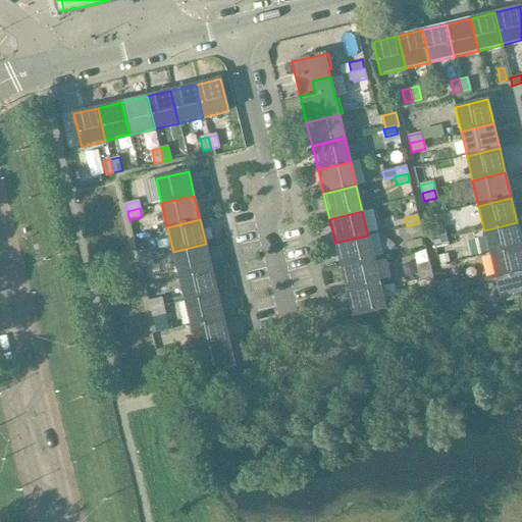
[(521,243),(517,222),(484,230),(490,254),(521,246),(521,243)]
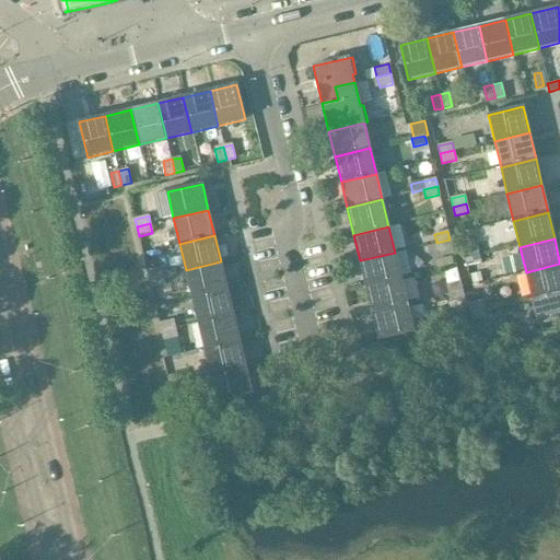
[(450,240),(436,243),(439,252),(452,248),(450,240)]
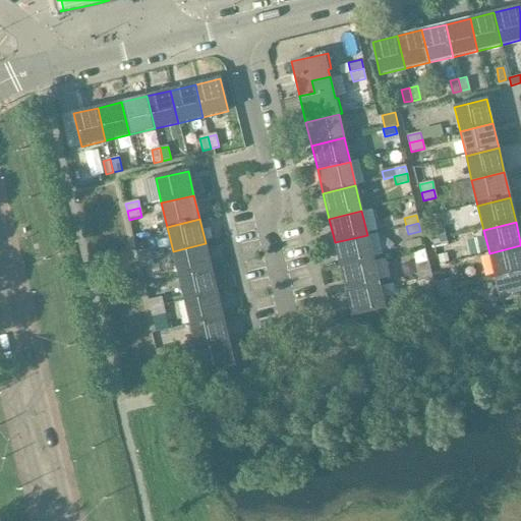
[(431,233),(433,241),(446,238),(444,230),(431,233)]
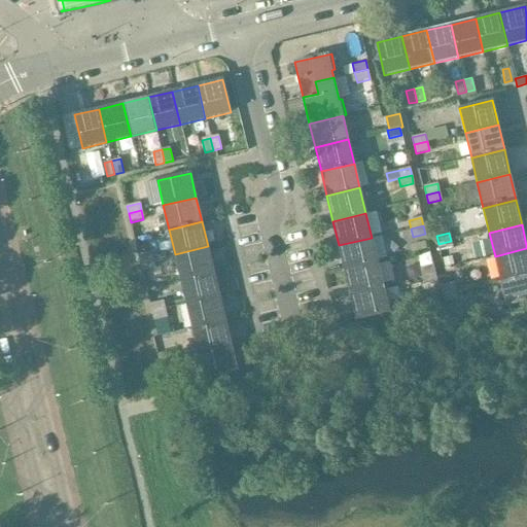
[(372,238),(339,245),(345,270),(378,261),(372,238)]
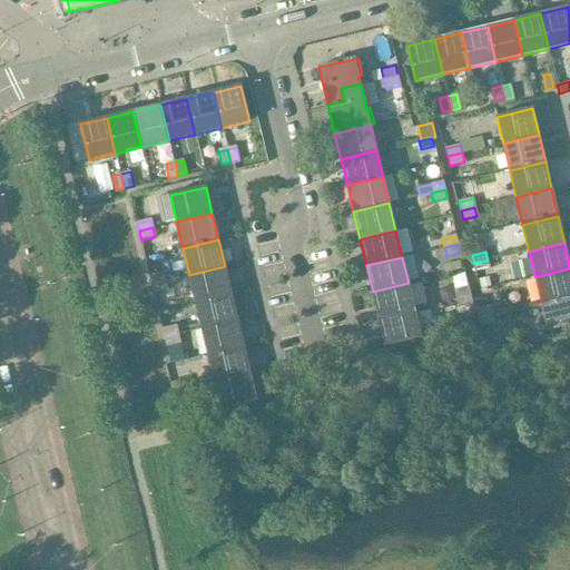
[(475,273),(490,269),(488,261),(474,264),(475,273)]
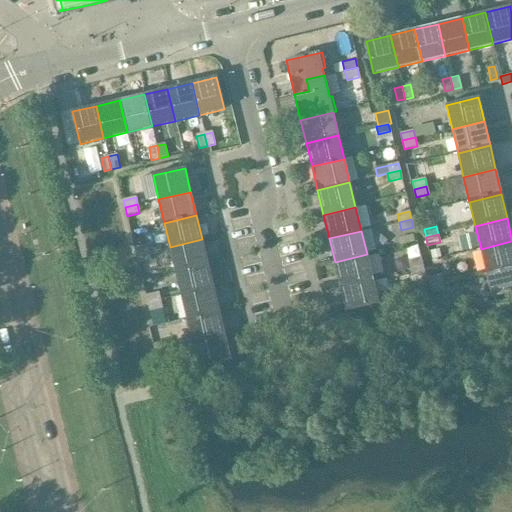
[(202,239),(170,247),(175,271),(207,263),(202,239)]
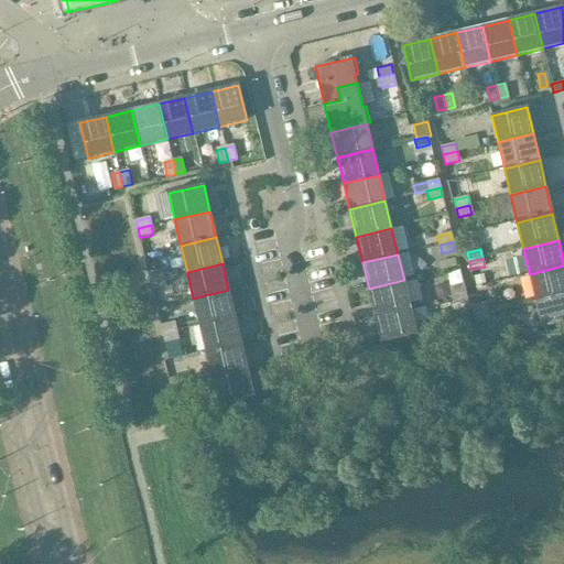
[(563,266),(530,274),(535,301),(563,293),(563,266)]
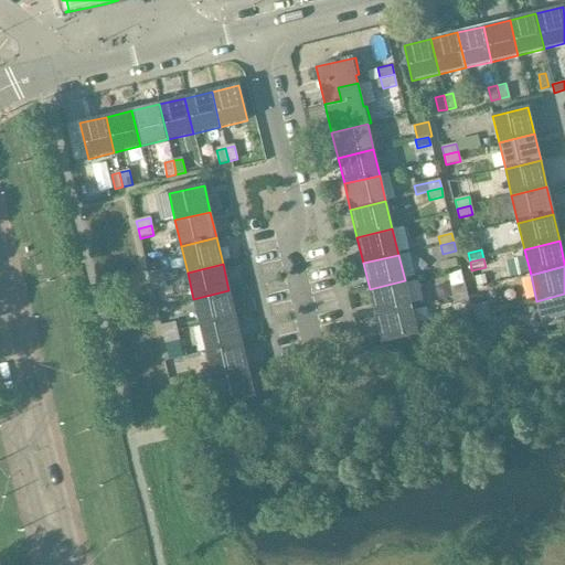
[(162,270),(148,273),(150,280),(164,277),(162,270)]
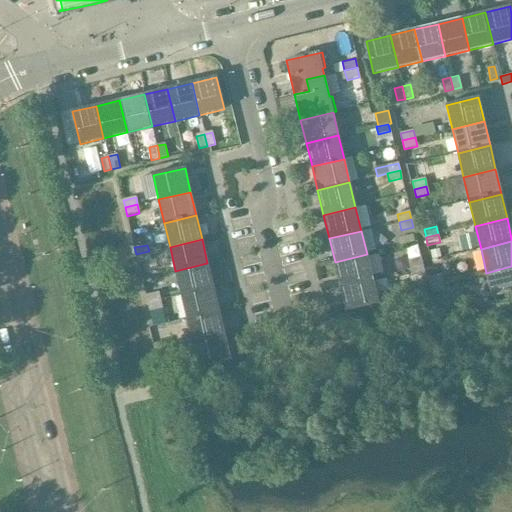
[(149,251),(136,254),(138,263),(151,260),(149,251)]
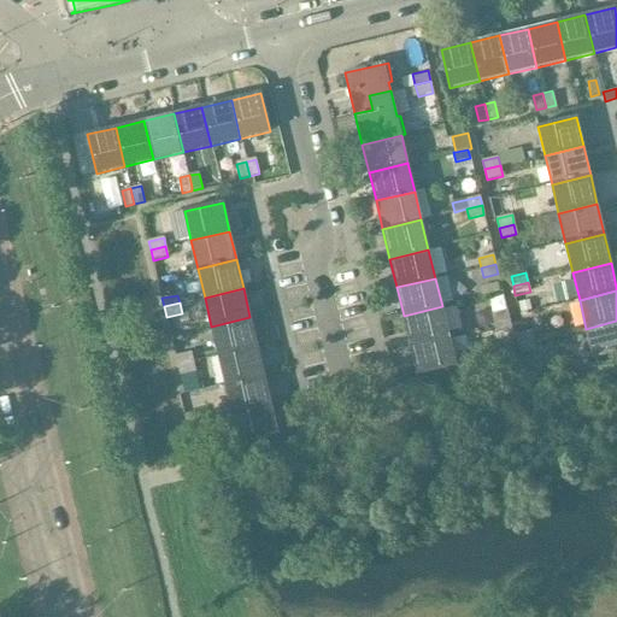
[(442,306),(404,316),(410,344),(448,334),(442,306)]
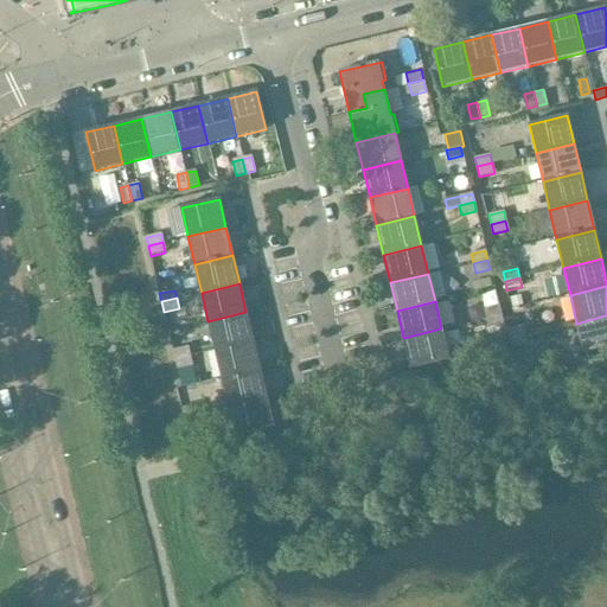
[(500,314),(499,306),(484,310),(486,318),(500,314)]
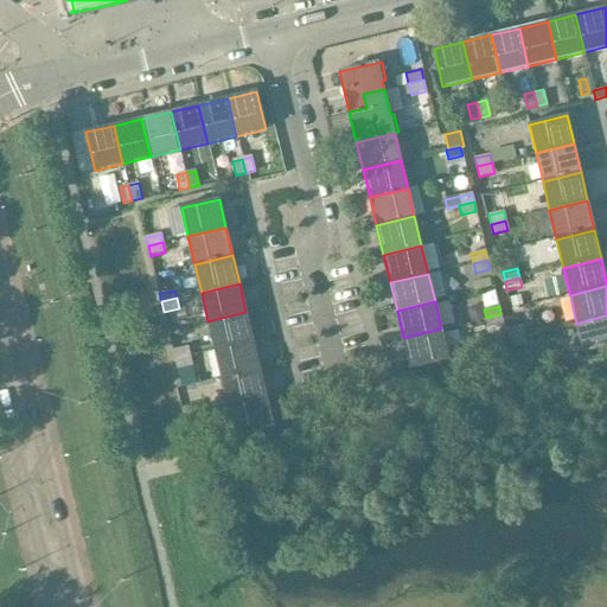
[(246,312),(208,321),(215,350),(253,340),(246,312)]
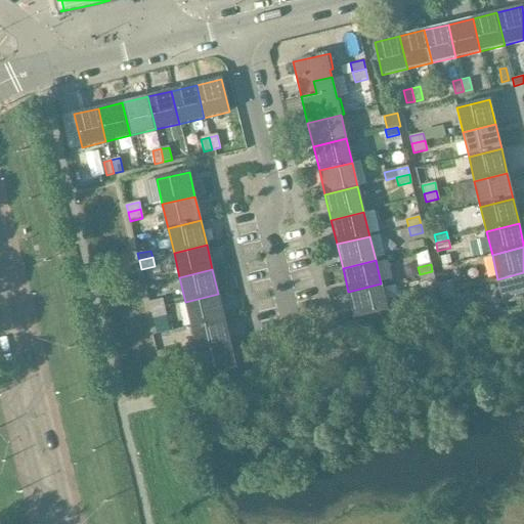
[(434,276),(432,271),(420,274),(422,282),(435,280),(434,276)]
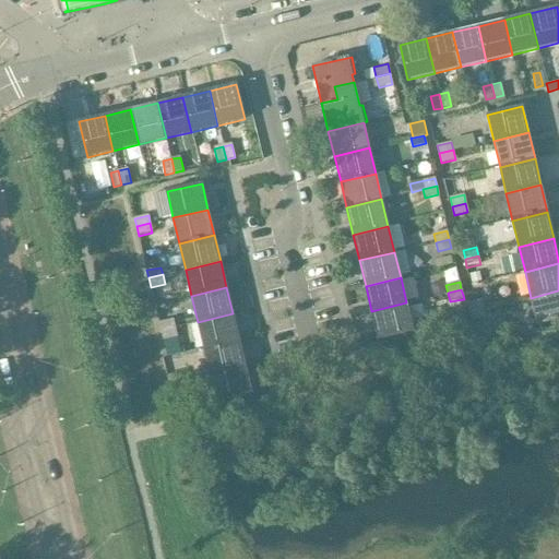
[(558,290),(531,298),(537,324),(558,318),(558,290)]
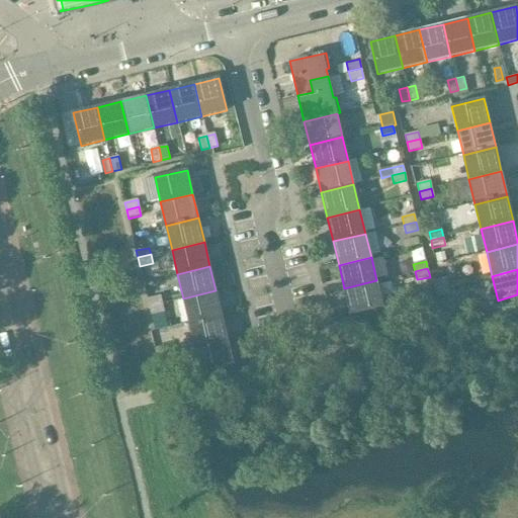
[(437,270),(429,273),(430,277),(431,282),(433,281),(440,279),(437,270)]
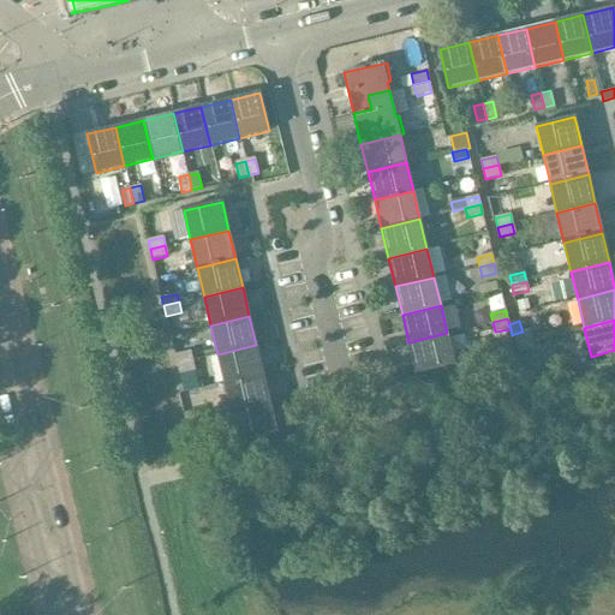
[(532,340),(530,330),(523,332),(514,334),(517,344),(532,340)]
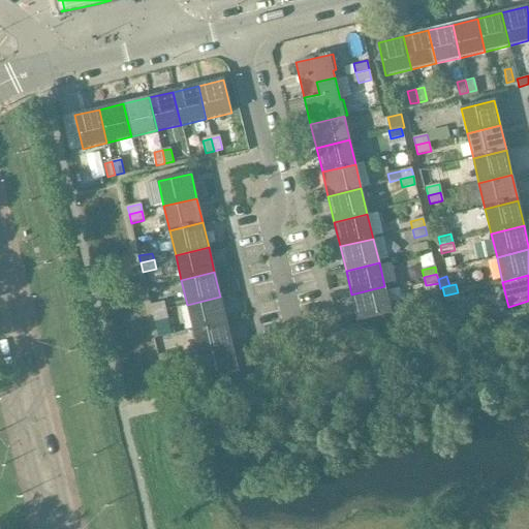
[(384,286),(351,294),(358,320),(392,313),(384,286)]
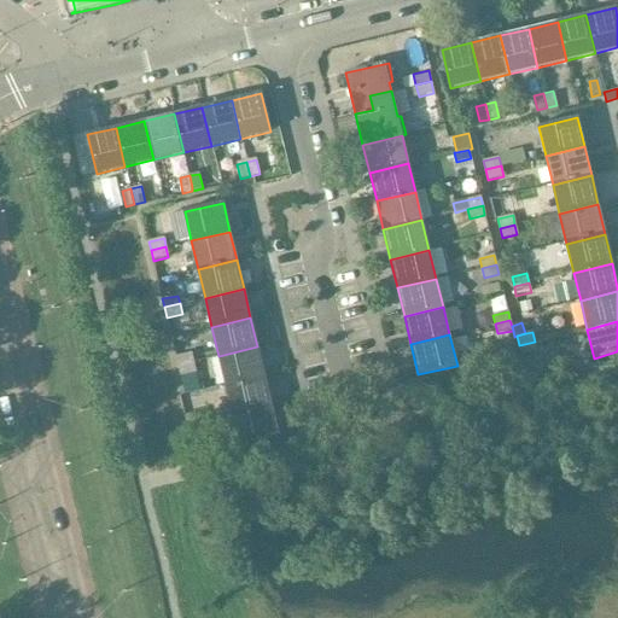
[(537,351),(535,342),(519,345),(522,355),(537,351)]
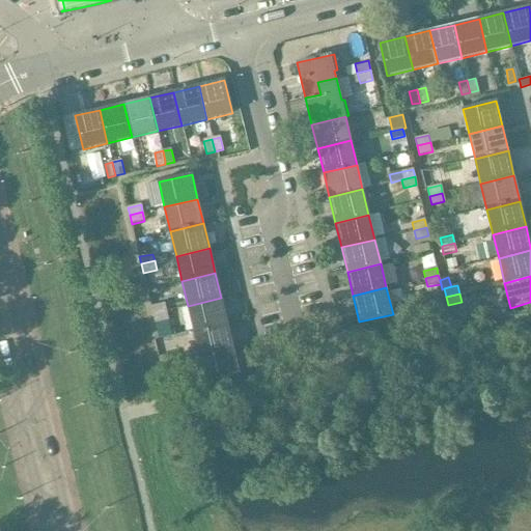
[(221,298),(188,306),(194,331),(227,323),(221,298)]
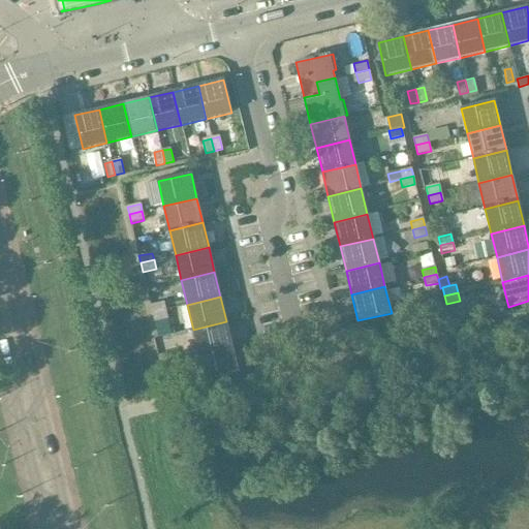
[(163,302),(151,305),(153,313),(165,310),(163,302)]
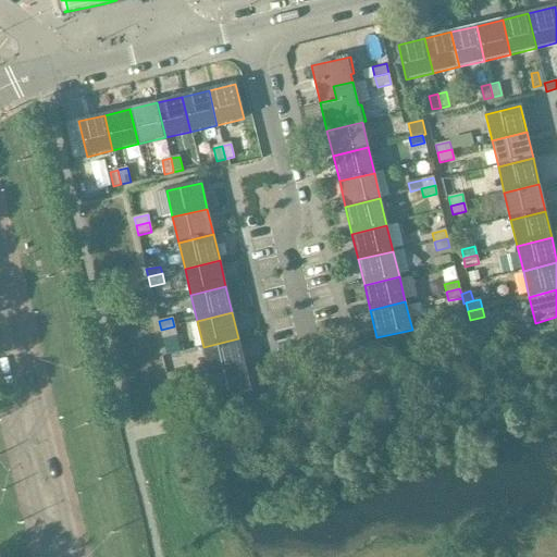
[(174,326),(161,330),(163,338),(176,335),(174,326)]
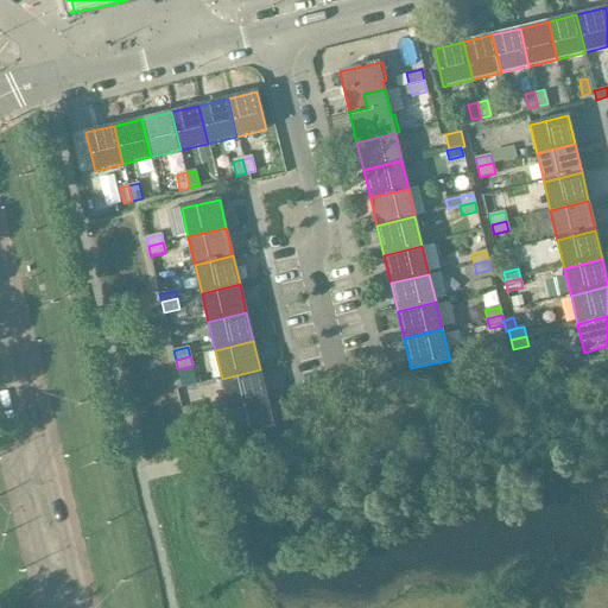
[(526,366),(517,368),(519,379),(529,377),(526,366)]
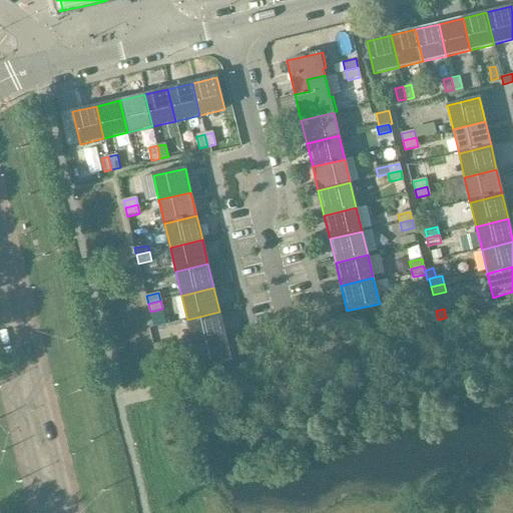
[(219,312),(187,320),(193,344),(225,336),(219,312)]
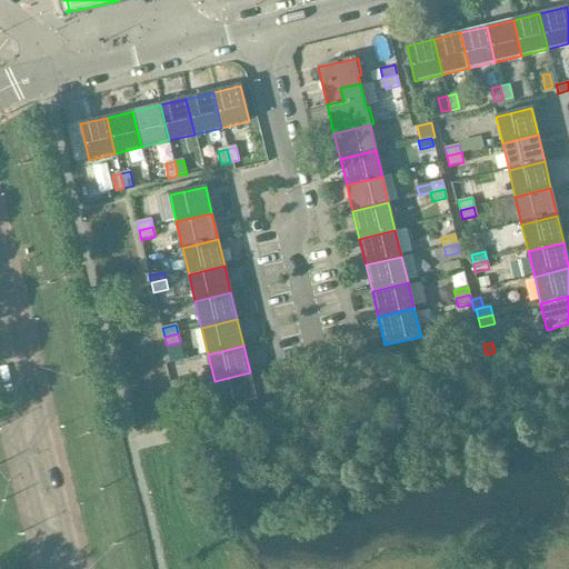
[(250,372),(215,381),(221,408),(257,400),(250,372)]
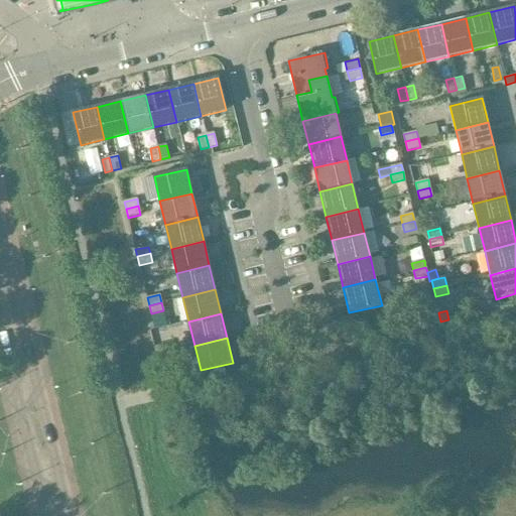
[(167,344),(154,347),(156,355),(169,352),(167,344)]
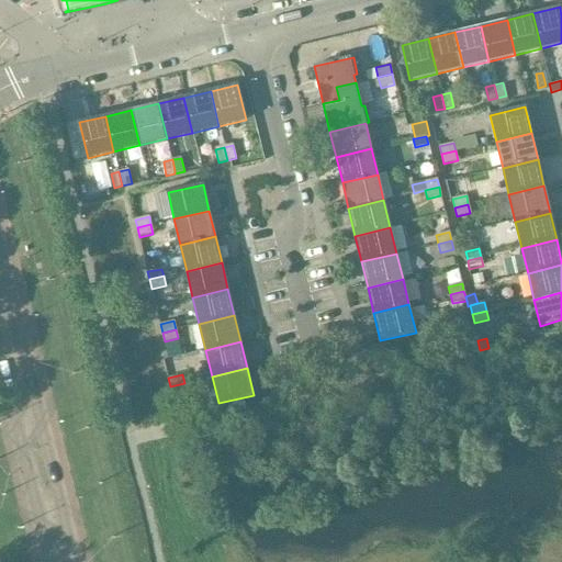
[(184,383),(170,386),(172,395),(187,392),(184,383)]
